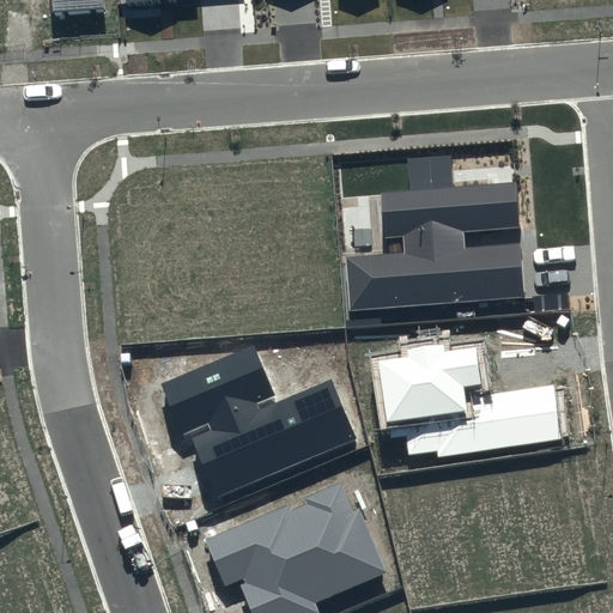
[(49,0),(50,11),(103,8),(102,0),(49,0)]
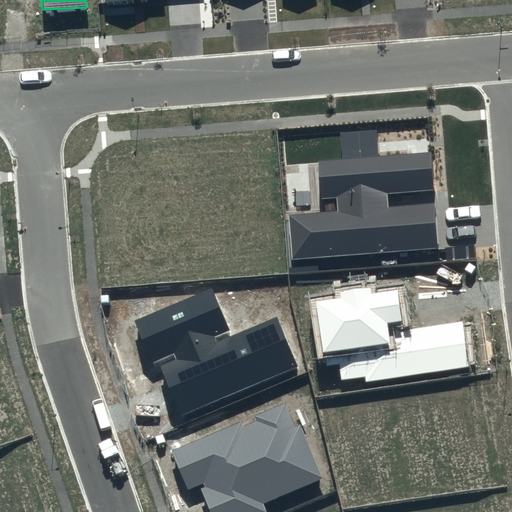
[(343,159),(319,161),(321,199),(337,197),(338,211),(289,214),(292,258),(438,247),(435,203),(389,206),(388,194),(433,190),(431,153),(378,156),(376,130),(341,132),(343,159)]
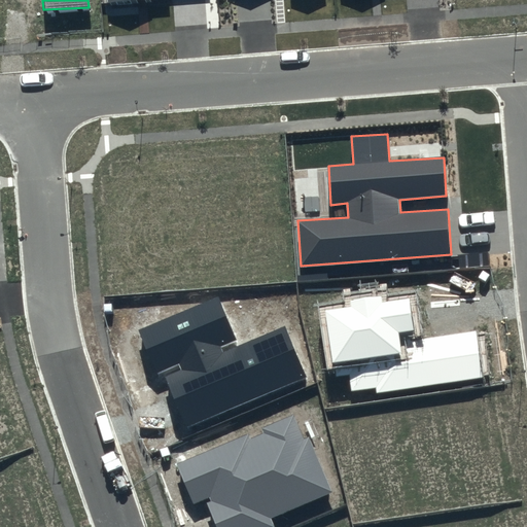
[(350,306),(325,310),(335,375),(351,373),(354,389),(376,386),(377,392),(485,378),(478,329),(401,340),(400,332),(414,330),(409,297),(383,301),(382,295),(349,300),(350,306)]
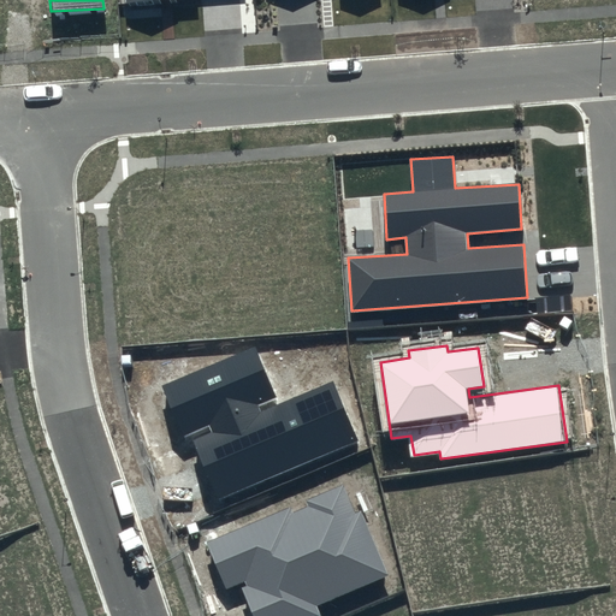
[(255,347),(161,386),(183,437),(209,426),(212,432),(194,440),(218,499),(360,440),(335,380),(261,412),(259,406),(277,397),(255,347)]
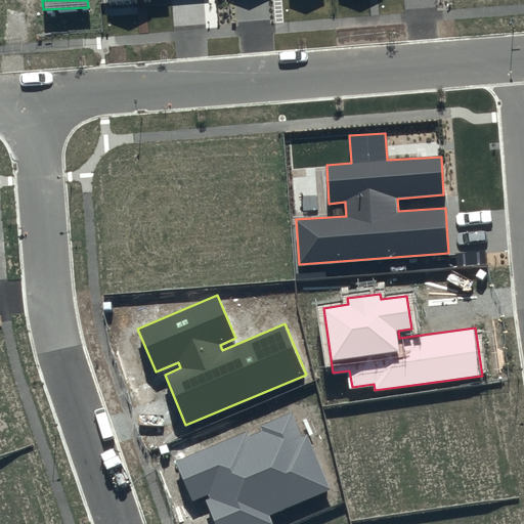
[(465,393),(386,405),(393,448),(332,457),(340,507),(461,487),(454,448),(473,445),(465,393)]
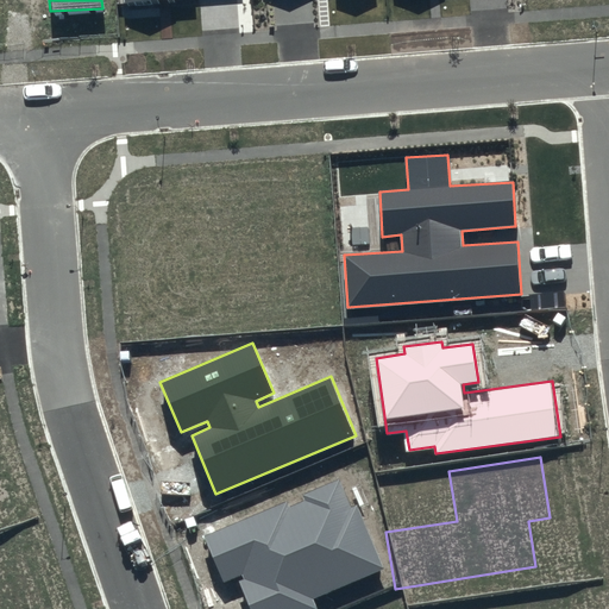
[(339,479),(203,535),(224,583),(238,577),(251,608),(316,608),(313,598),(384,570),(357,504),(351,507),(339,479)]
